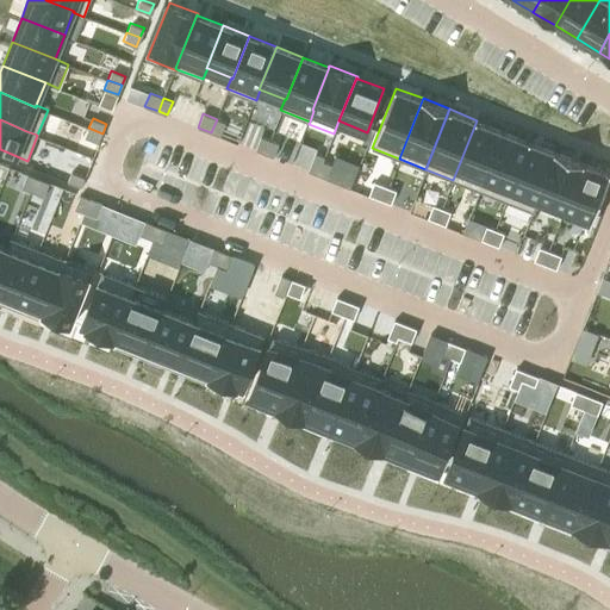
[(217,119),(211,132),(221,136),(225,123),(217,119)]
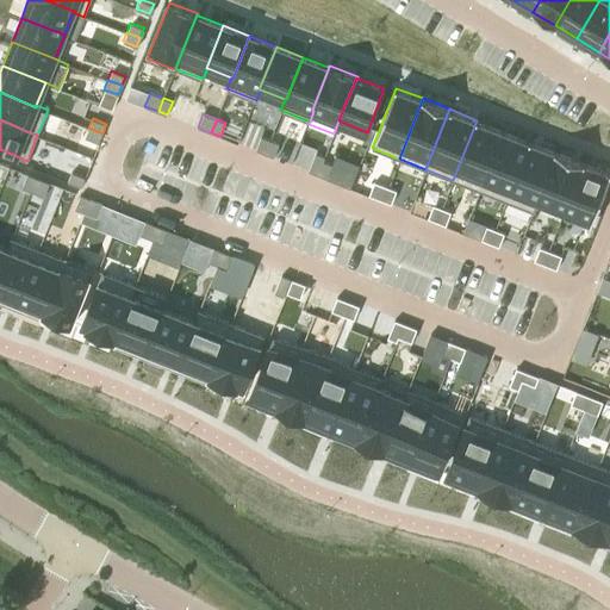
[(477,120),(453,180),(480,191),(504,130),(477,120)]
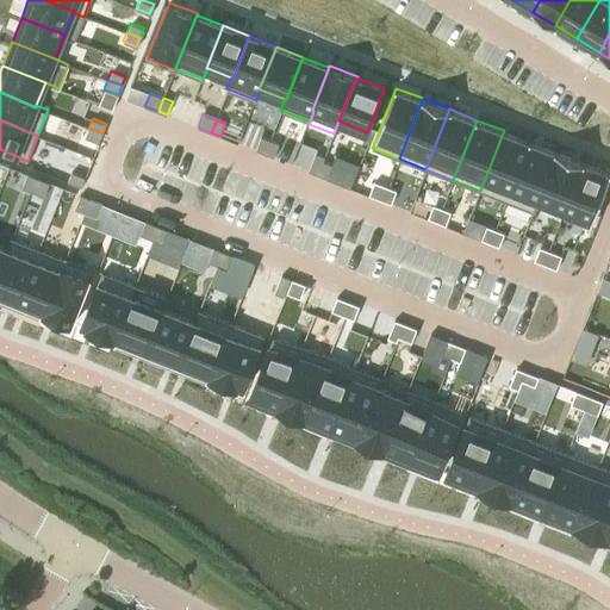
[(88,128),(85,137),(99,142),(103,134),(88,128)]
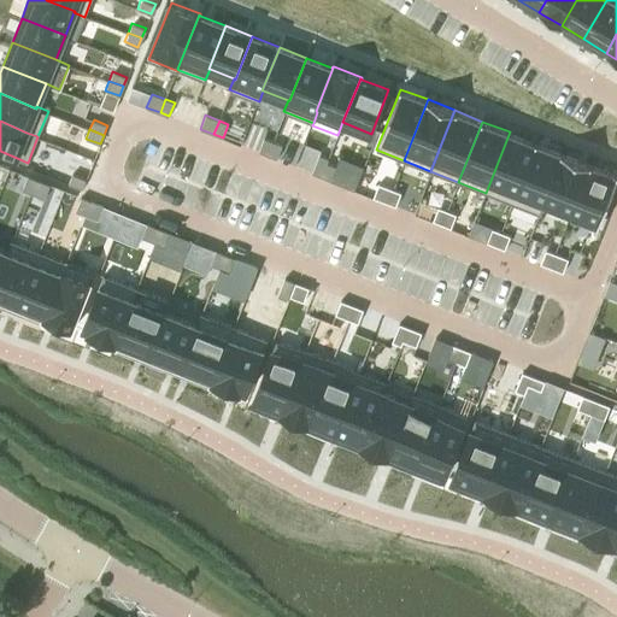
[(510,131),(486,193),(512,204),(536,142),(510,131)]
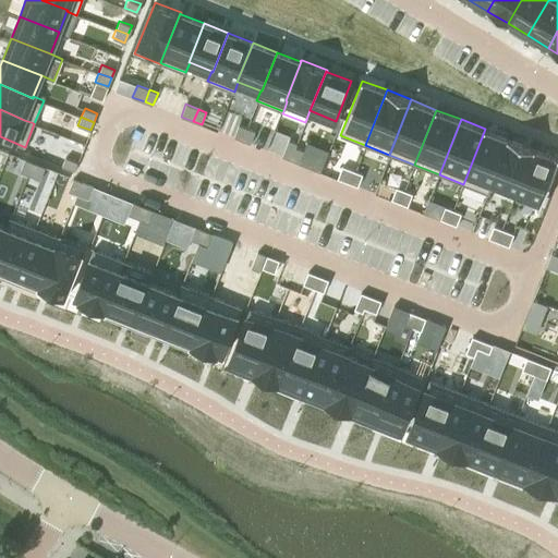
[(239,124),(233,137),(242,140),(246,128),(239,124)]
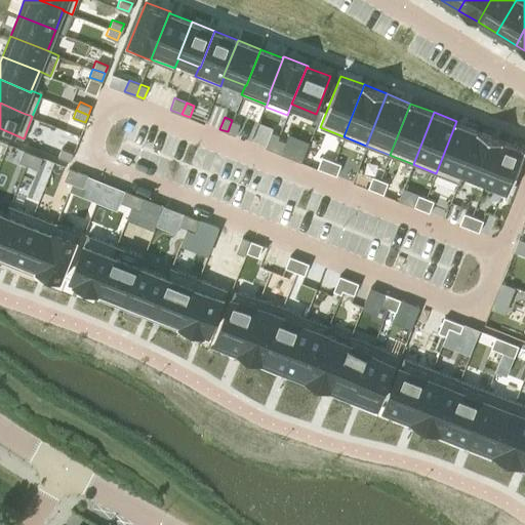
[(232,120),(228,131),(235,135),(240,123),(232,120)]
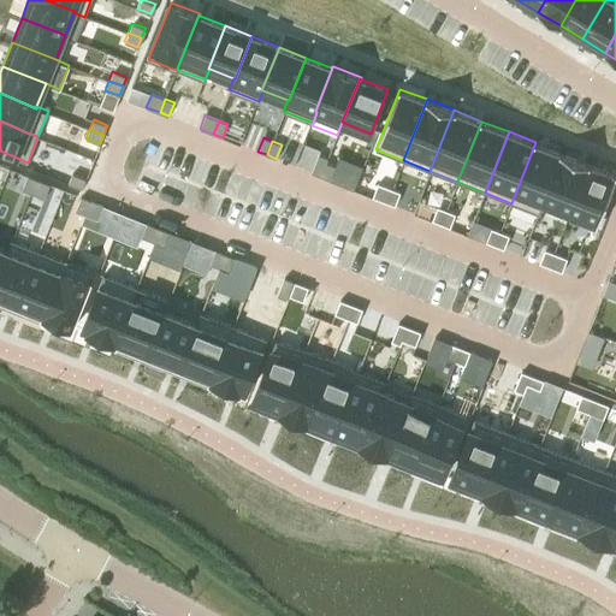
[(535,142),(511,203),(538,213),(539,214),(544,203),(542,203),(562,153),(535,142)]
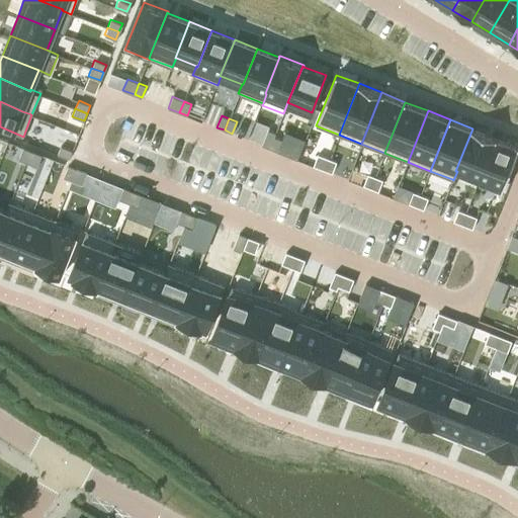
[(472,128),(455,171),(457,171),(479,180),(495,138),(472,128)]
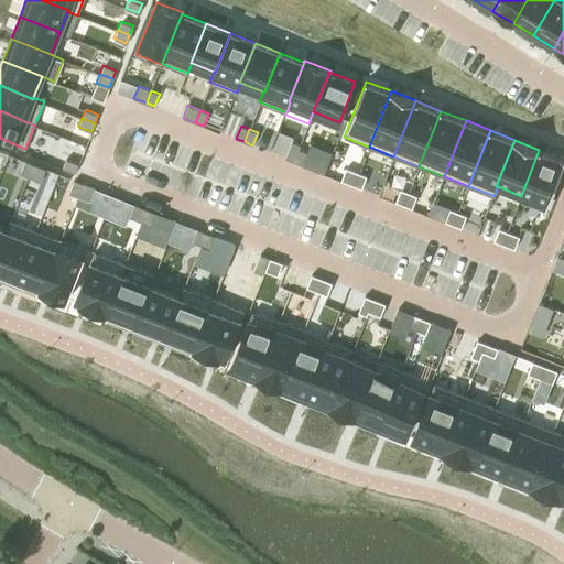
[(292,141),(285,158),(293,161),(299,149),(300,144),(292,141)]
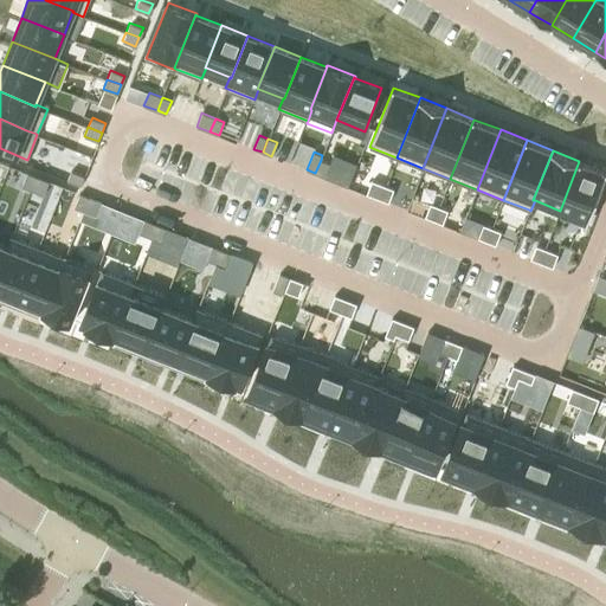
[(321,160),(315,173),(324,176),(329,163),(321,160)]
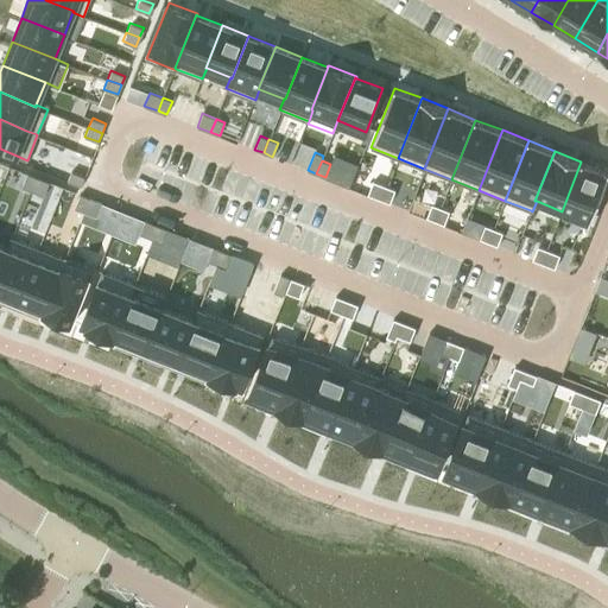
[(607,171),(581,162),(562,211),(589,222),(607,175),(607,171)]
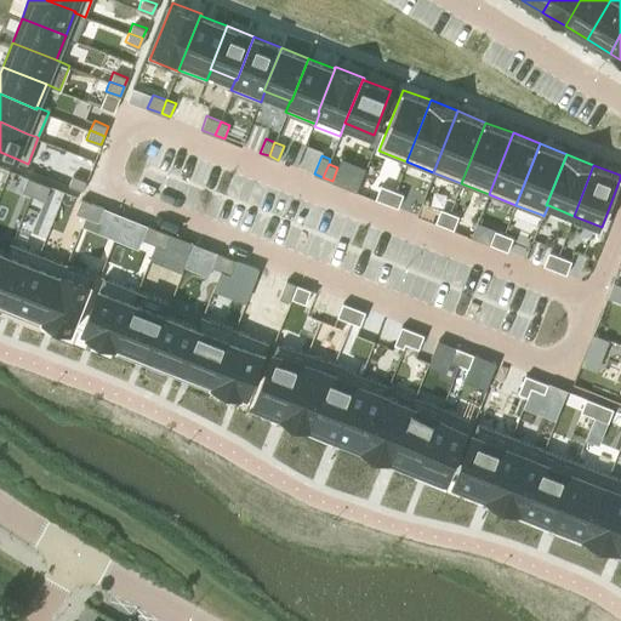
[(73,175),(69,184),(83,191),(86,181),(73,175)]
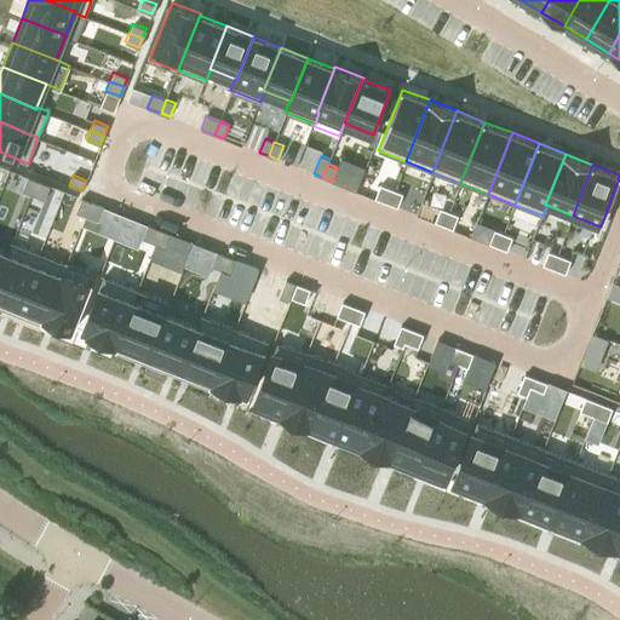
[(28,177),(22,190),(32,194),(36,181),(28,177)]
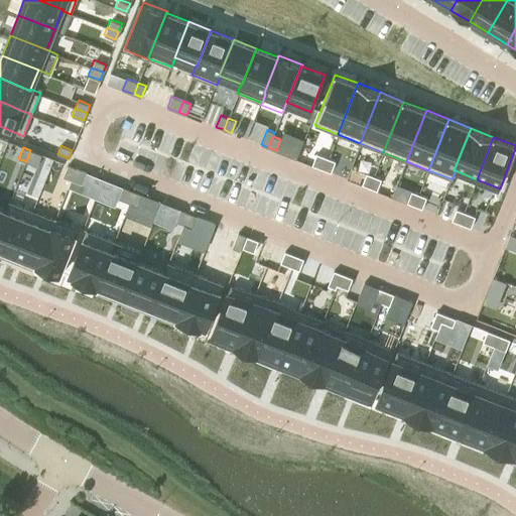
[(30,150),(26,161),(37,165),(42,154),(30,150)]
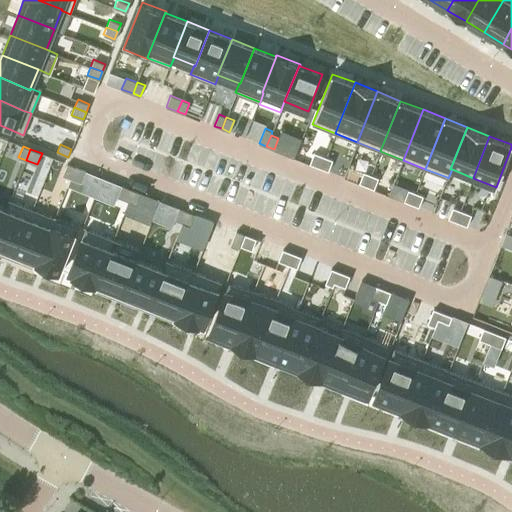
[(314,152),(310,163),(321,168),(325,156),(314,152)]
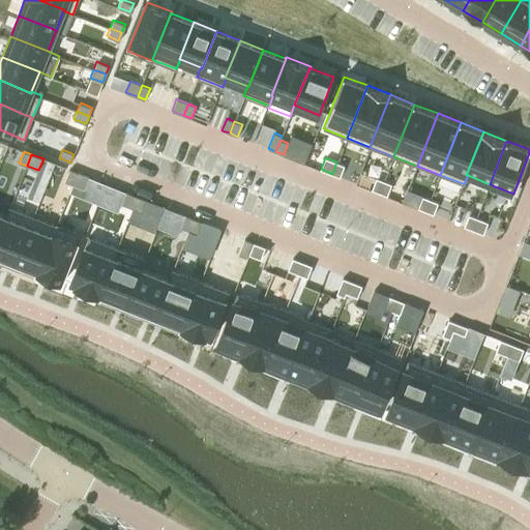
[(336,162),(332,174),(340,177),(345,165),(336,162)]
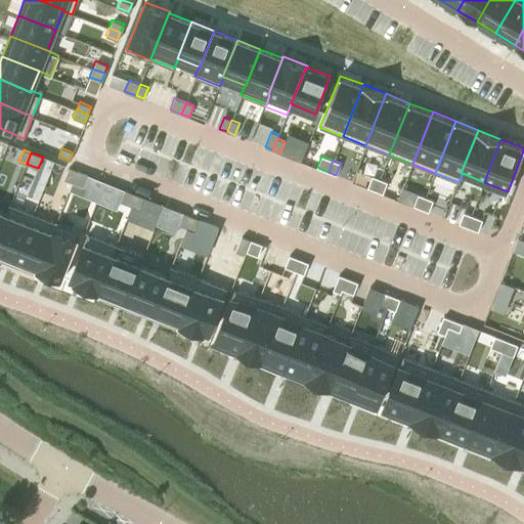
[(69,167),(64,179),(72,182),(77,170),(69,167)]
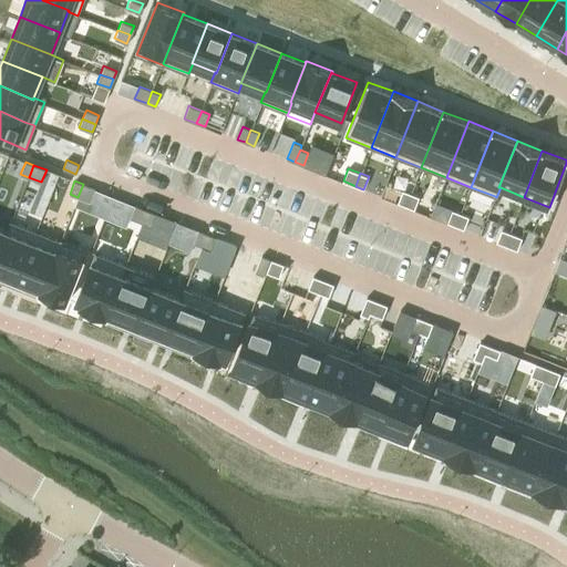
[(83,184),(78,197),(91,202),(95,189),(83,184)]
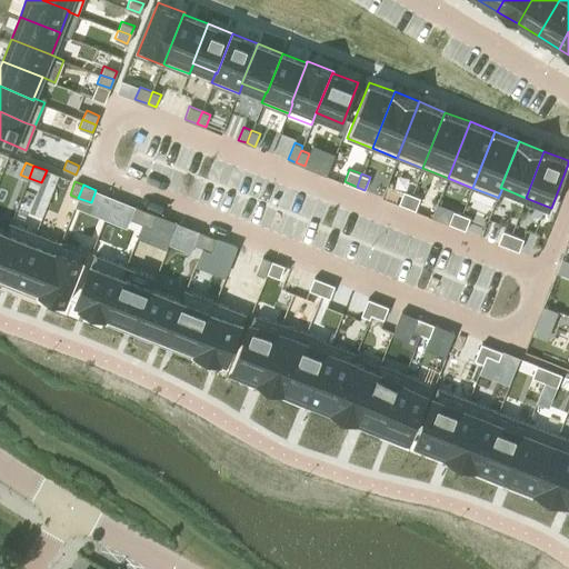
[(405,190),(399,203),(408,207),(412,193),(405,190)]
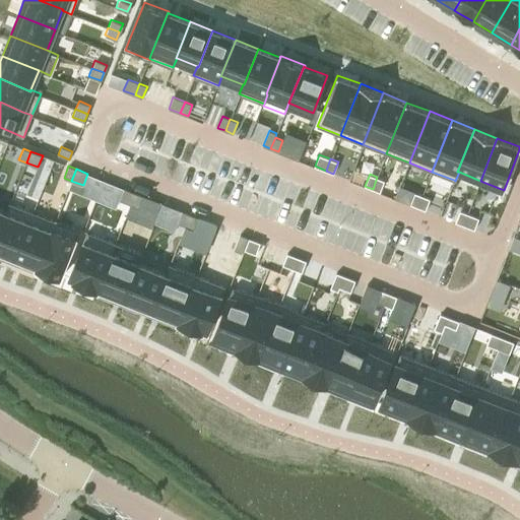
[(377,177),(373,189),(380,192),(385,180),(377,177)]
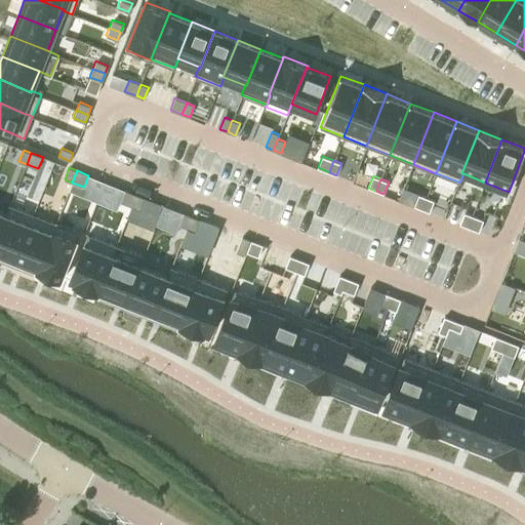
[(125,190),(120,201),(132,206),(136,195),(125,190)]
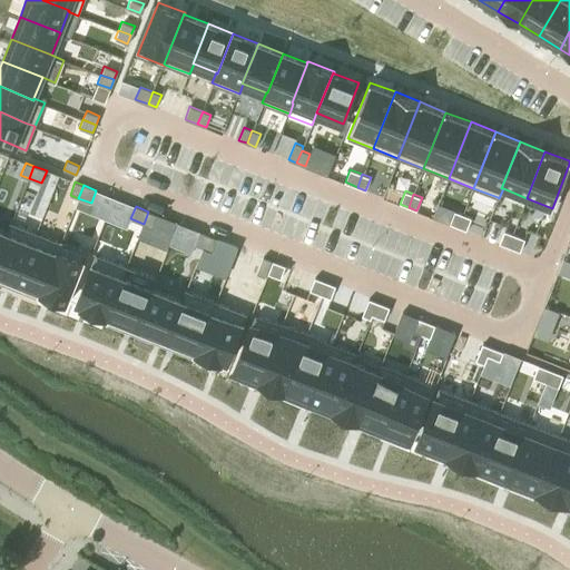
[(454,210),(450,224),(458,227),(463,214),(454,210)]
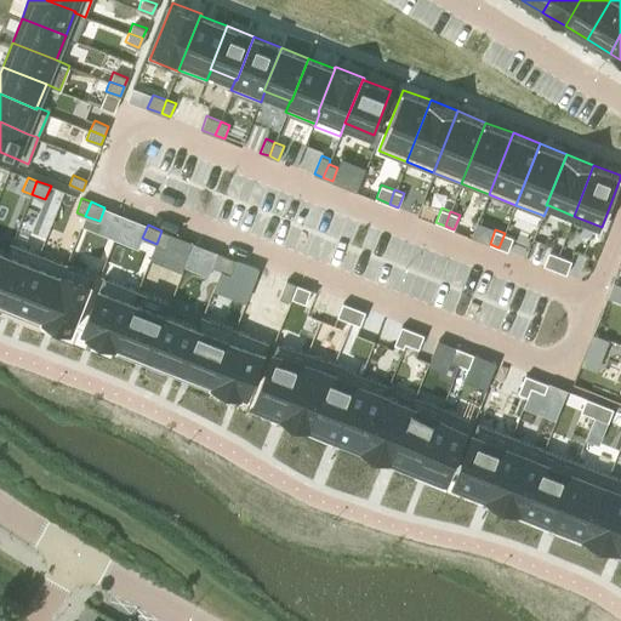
[(161,231),(157,244),(165,248),(171,234),(161,231)]
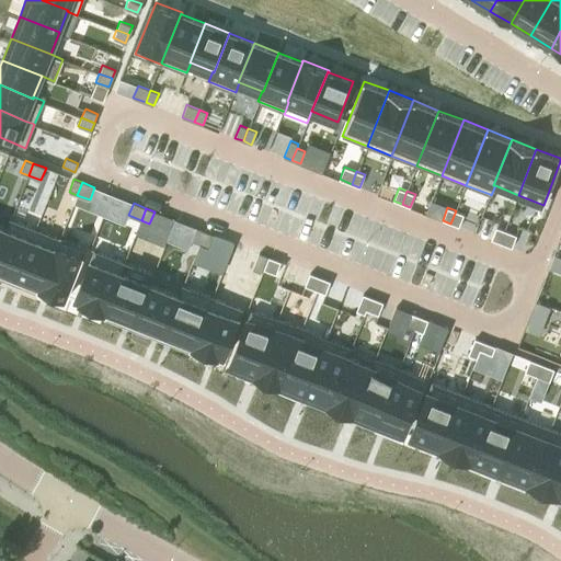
[(456,210),(450,224),(459,227),(464,214),(456,210)]
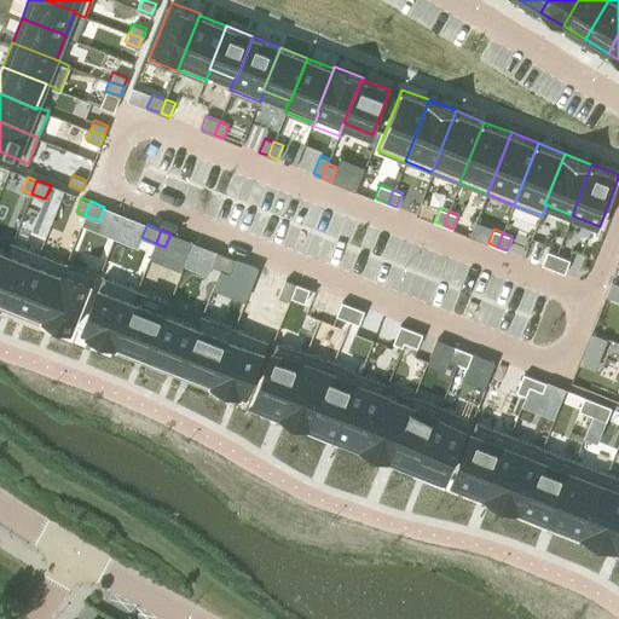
[(9,252),(0,272),(0,298),(18,306),(40,252),(11,239),(7,250),(9,252)]
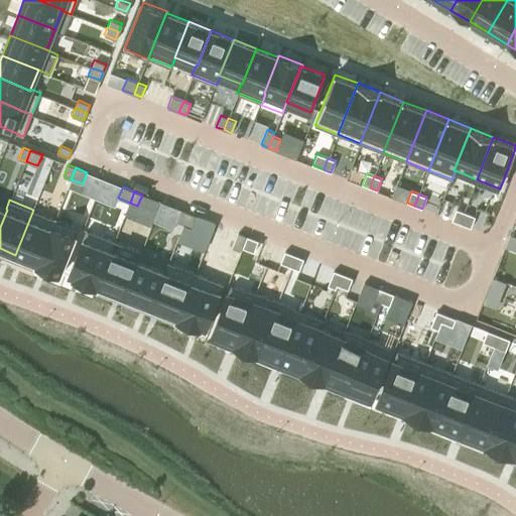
[(457,209),(452,220),(460,223),(464,212),(457,209)]
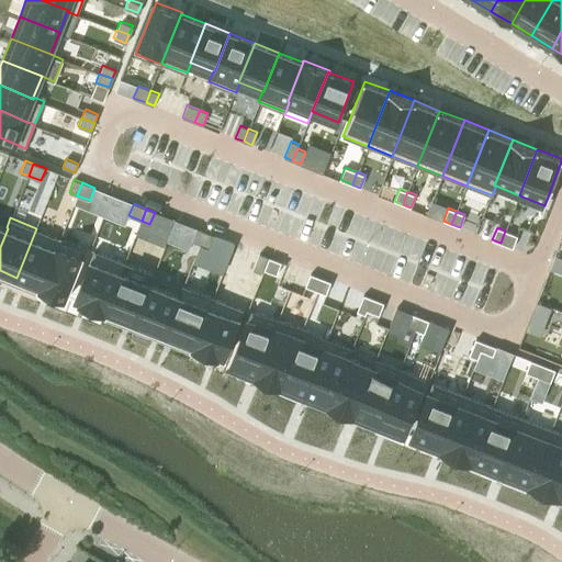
[(36,228),(17,278),(40,287),(41,288),(60,237),(59,237),(36,228)]
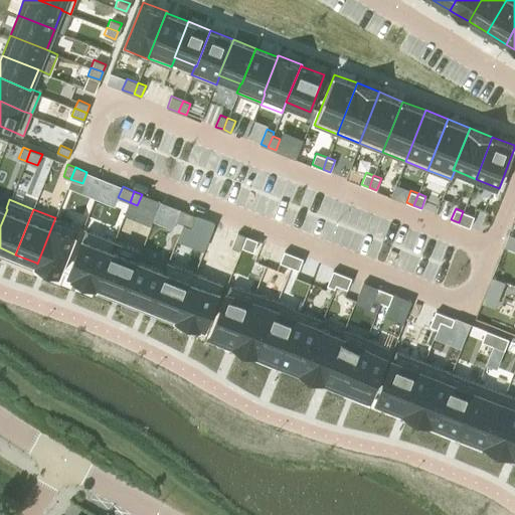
[(180,209),(176,220),(183,223),(188,212),(180,209)]
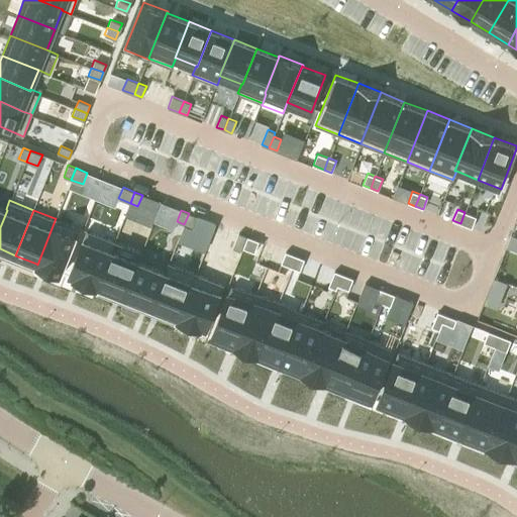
[(464,212),(460,223),(472,228),(477,216),(464,212)]
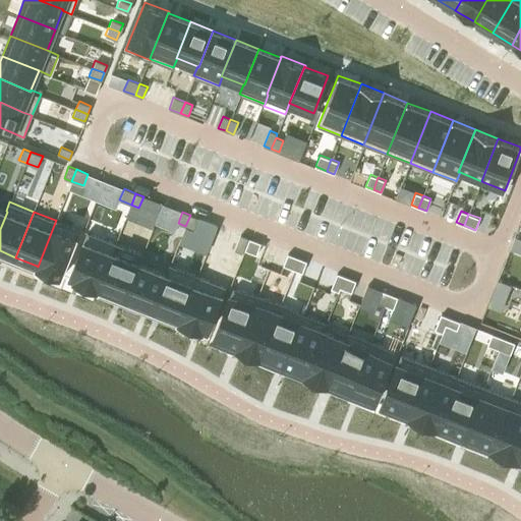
[(190,215),(185,226),(193,229),(197,218),(190,215)]
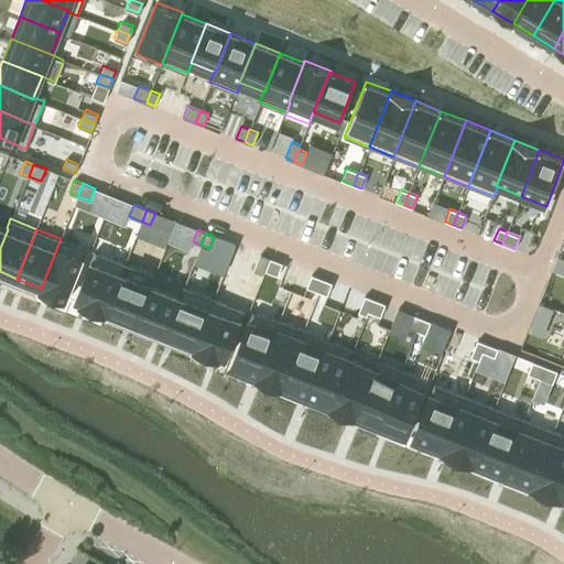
[(40,288),(39,289),(66,300),(87,247),(60,237),(60,238),(61,238),(41,289),(40,288)]
